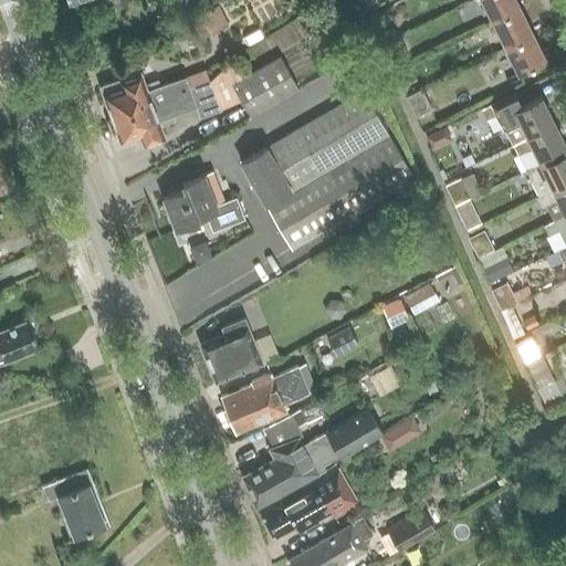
[(479,0),(491,22),(520,9),(514,0),(479,0)]
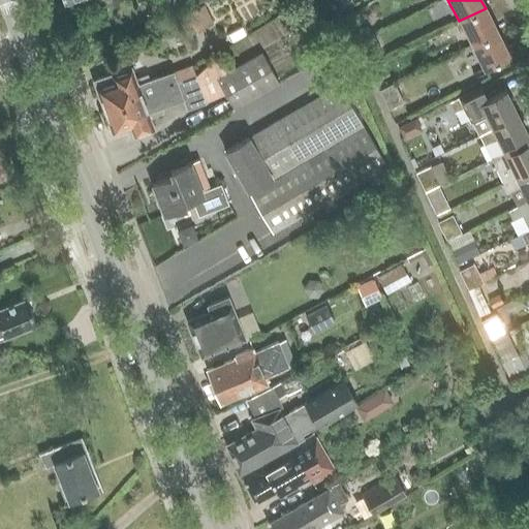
[(210,23),(204,6),(174,19),(186,52),(195,49),(189,31),(210,23)]
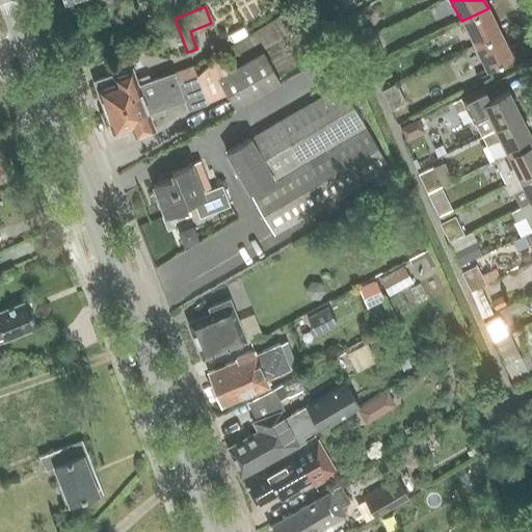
[(461,21),(474,46),(500,33),(488,8),(461,21)]
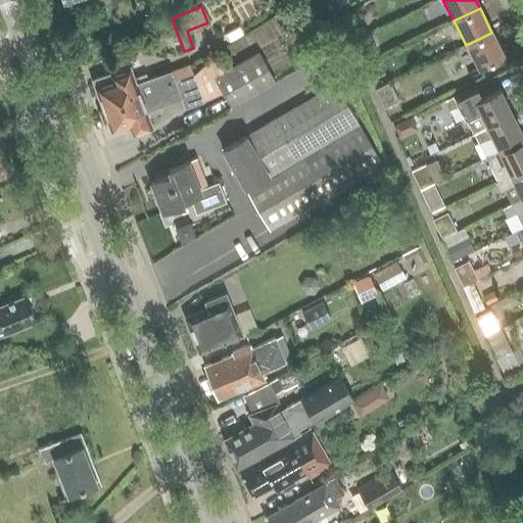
[(504,56),(491,33),(466,45),(477,69),(504,56)]
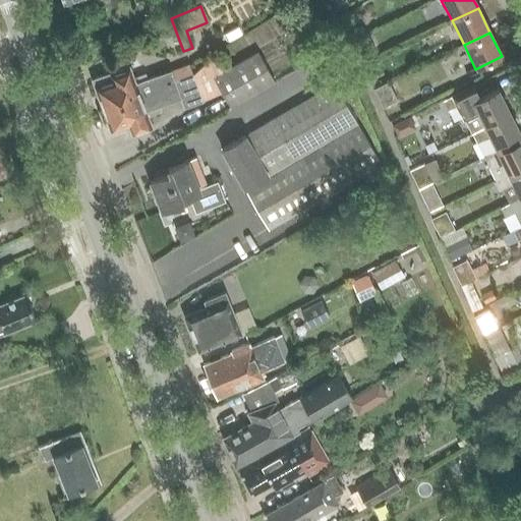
[(375,53),(366,35),(351,42),(360,60),(375,53)]
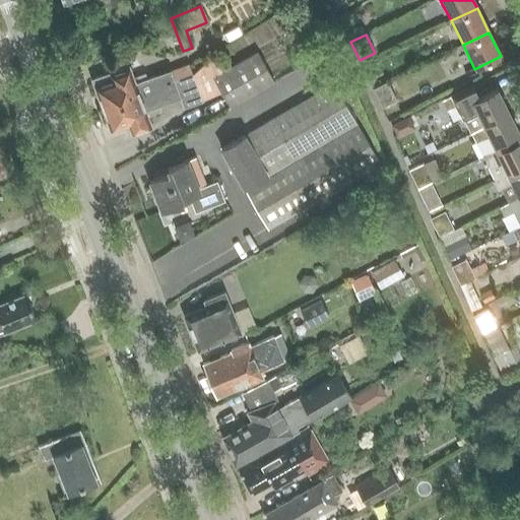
[(125,87),(96,98),(109,132),(128,124),(132,134),(150,127),(146,116),(159,112),(157,108),(180,99),(182,108),(219,91),(229,109),(273,81),(257,51),(221,71),(213,56),(190,73),(191,74),(174,80),(175,83),(129,101),(125,87)]
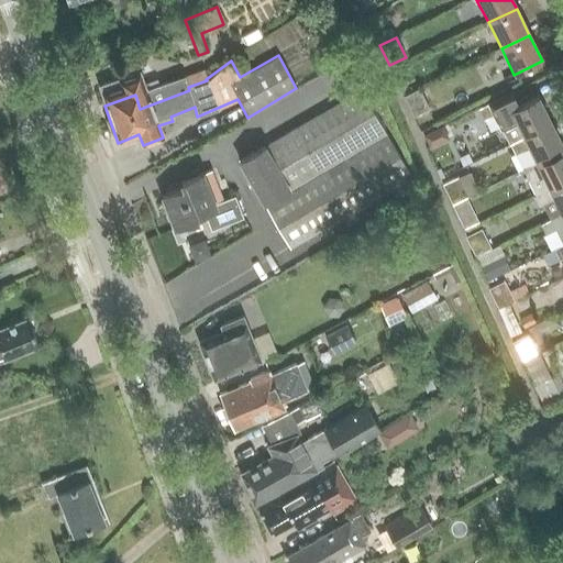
[(207,80),(206,79),(202,68),(158,84),(156,78),(144,83),(140,70),(98,86),(105,106),(135,95),(140,109),(189,90),(188,87),(207,80)]
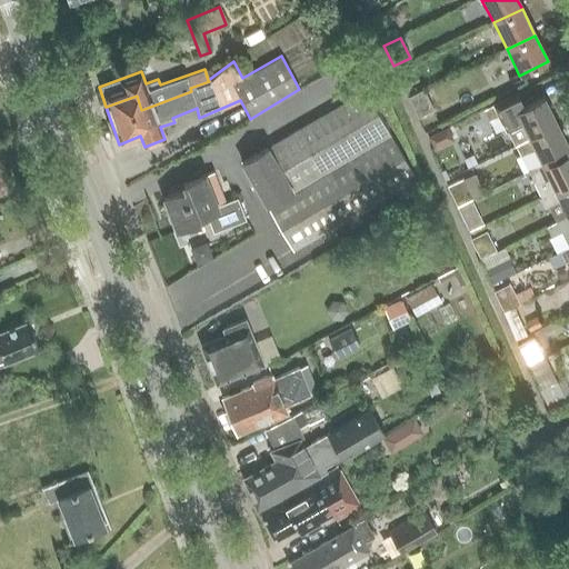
[(433,111),(423,90),(408,98),(418,118),(433,111)]
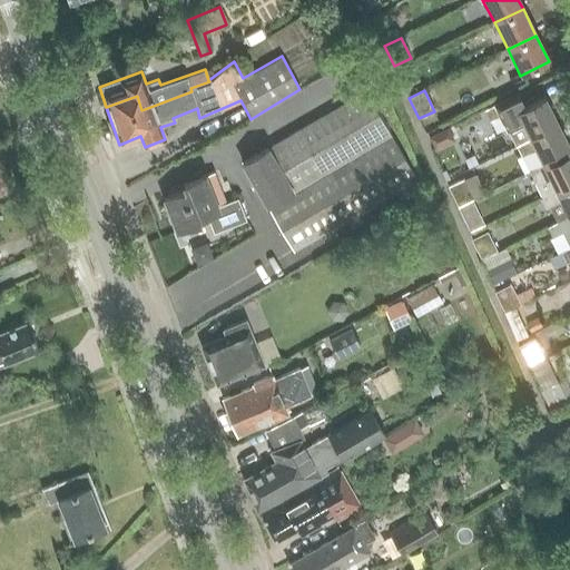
[(364,91),(242,163),(293,249),(415,178),(364,91)]
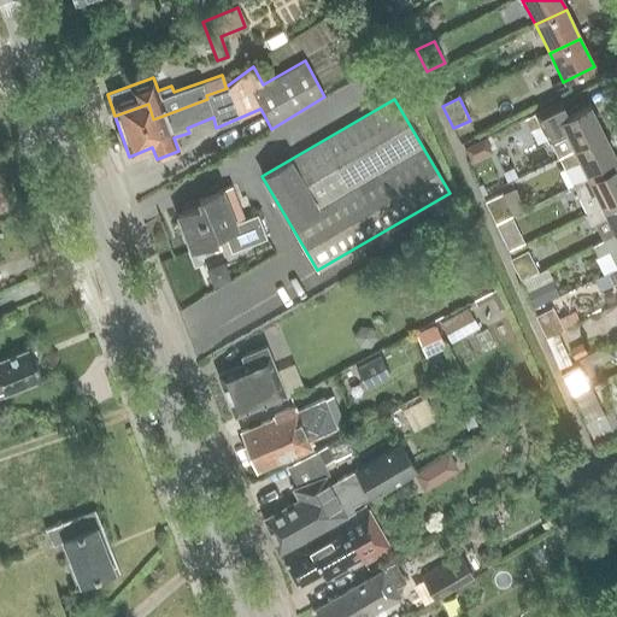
[(553,104),(533,115),(524,118),(530,130),(539,127),(547,145),(565,135),(574,151),(604,136),(588,105),(560,119),(553,104)]
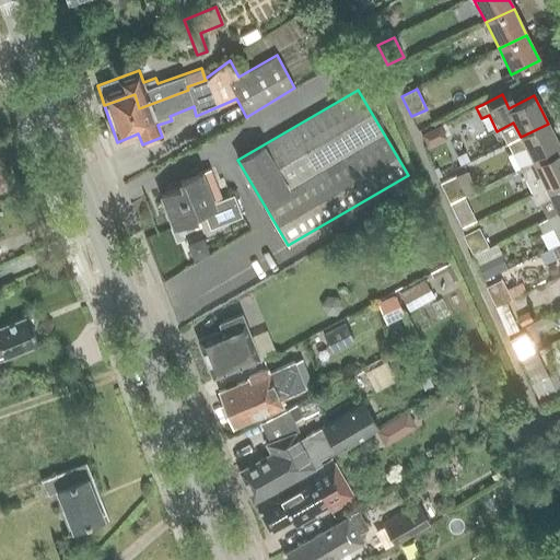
[(559,148),(548,124),(521,137),(508,143),(513,154),(525,148),(533,161),(559,148)]
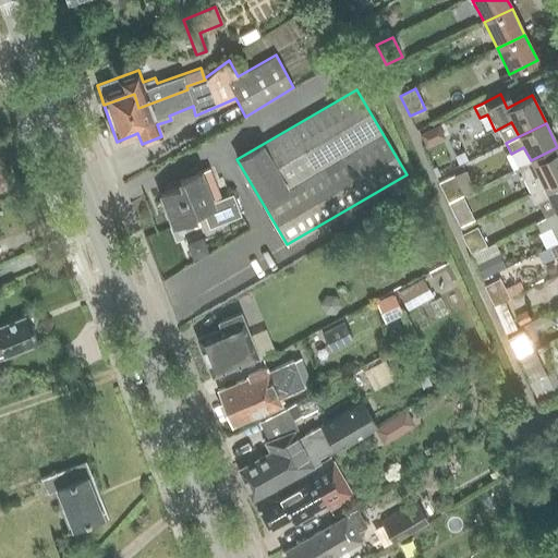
[(441,141),(439,135),(435,126),(417,135),(425,149),(441,141)]
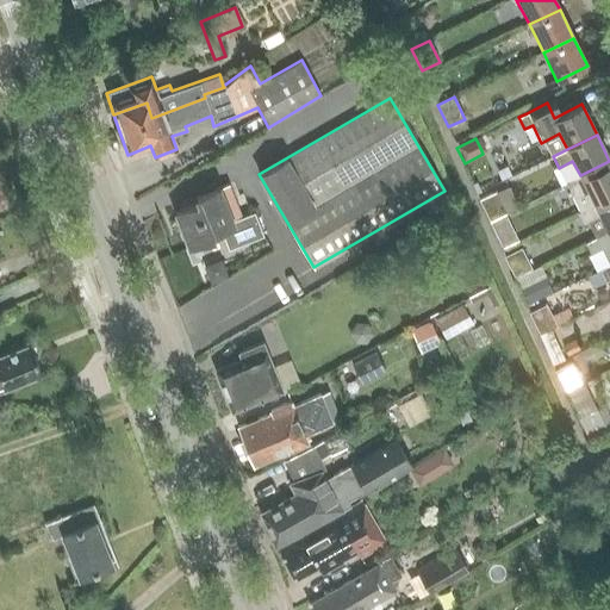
[(609,161),(580,175),(562,185),(577,212),(609,195),(609,161)]
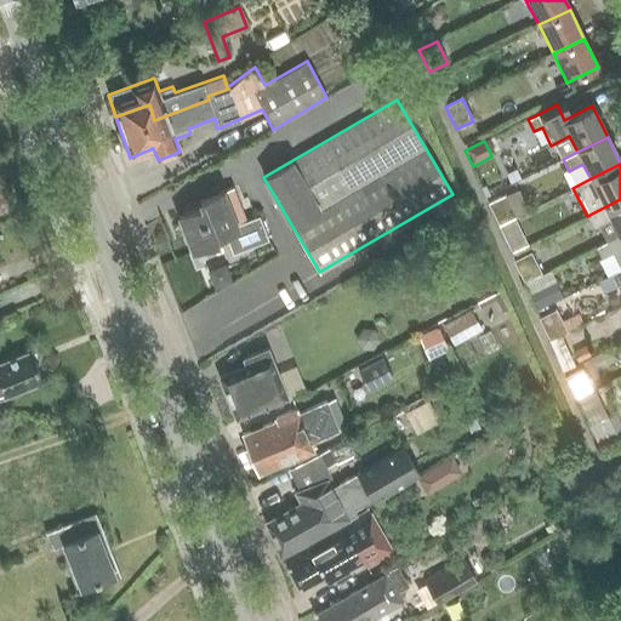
[(269,240),(260,216),(246,221),(234,188),(223,192),(222,189),(199,199),(203,208),(178,216),(193,252),(228,239),(233,254),(269,240)]
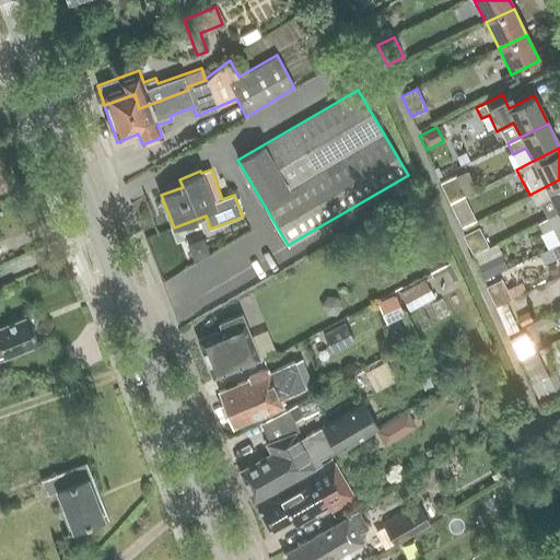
[(465,196),(455,176),(440,184),(450,203),(465,196)]
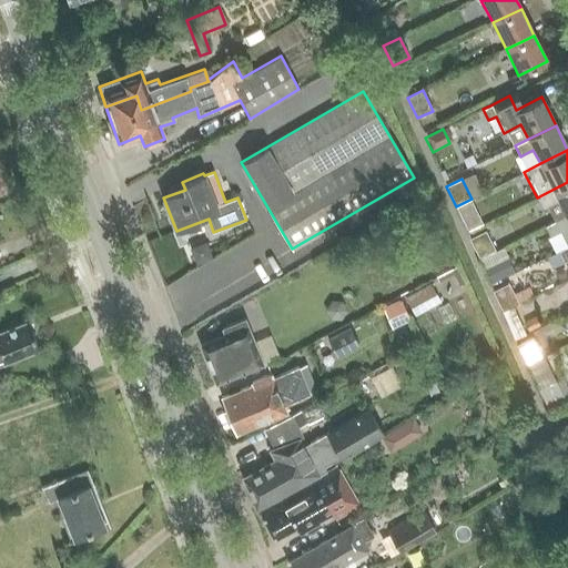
[(567,214),(567,182),(537,198),(543,209),(547,206),(555,221),(567,214)]
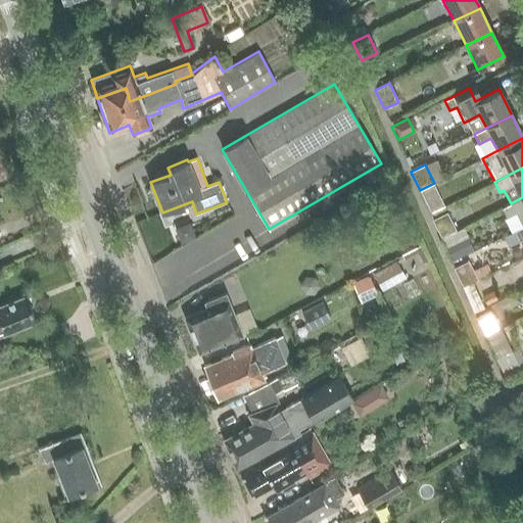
[(457,218),(488,202),(481,188),(449,202),(457,218)]
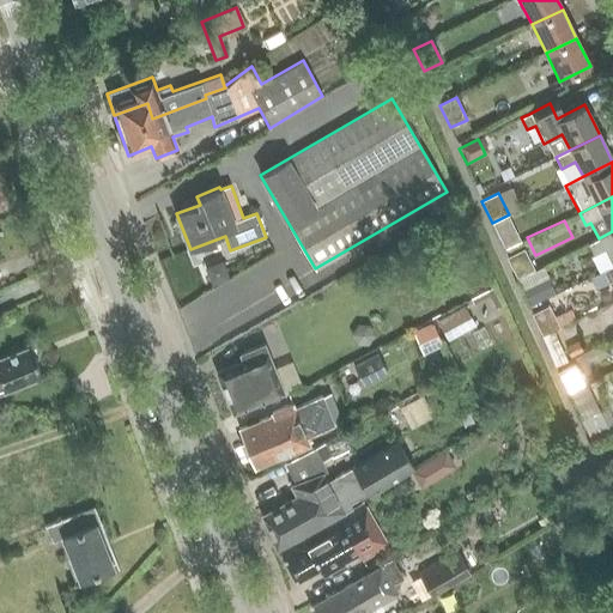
[(515,231),(501,238),(505,248),(520,241),(515,231)]
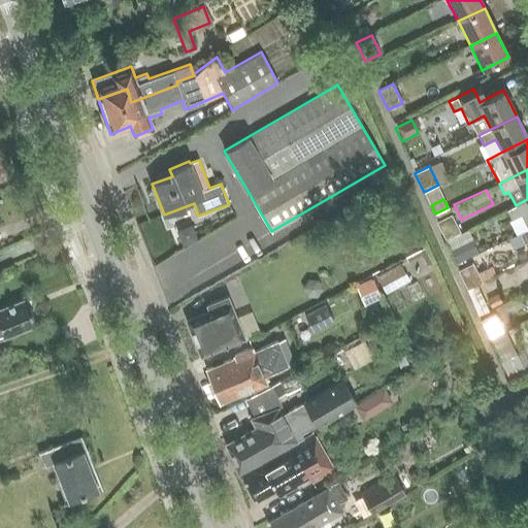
[(527,199),(516,205),(506,210),(512,221),(521,217),(527,230),(527,199)]
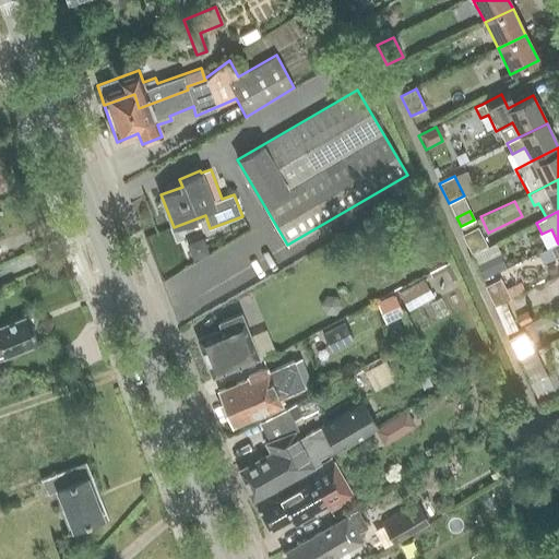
[(477,228),(462,235),(472,254),(486,247),(477,228)]
